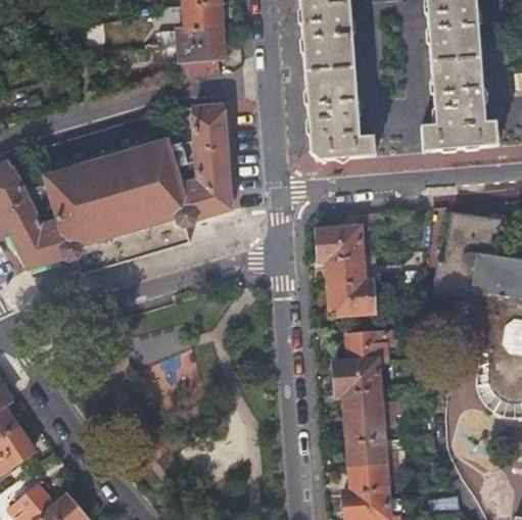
[(301,0),(313,150),(321,157),(376,153),(375,135),(362,135),(351,0),(301,0)]
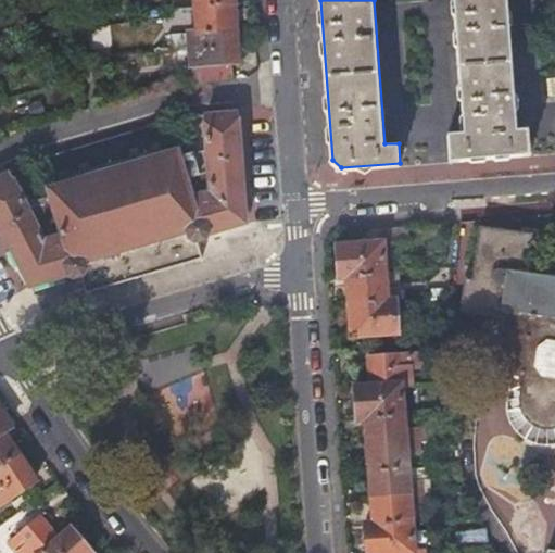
[(455,0),(464,130),(450,132),(452,158),(530,152),(529,127),(517,127),(508,0),(455,0)]
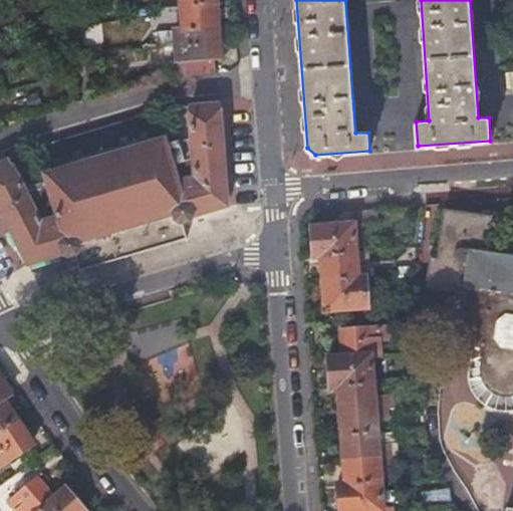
[(182,27),(219,25),(217,2),(183,4),(183,5),(181,5),(182,26),(182,27)]
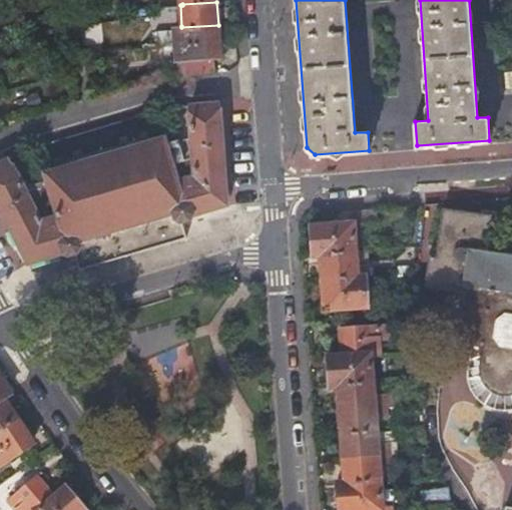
[(220,55),(218,25),(181,27),(181,26),(175,27),(177,58),(214,55),(220,55)]
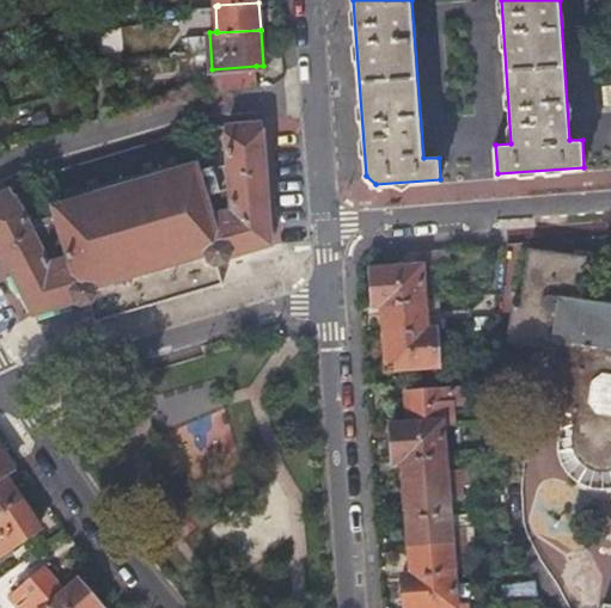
[(257,83),(256,66),(212,69),(213,86),(257,83)]
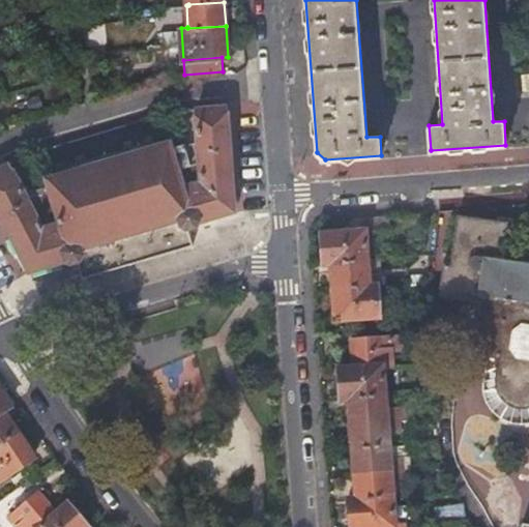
[(39,91),(15,100),(19,112),(43,103),(39,91)]
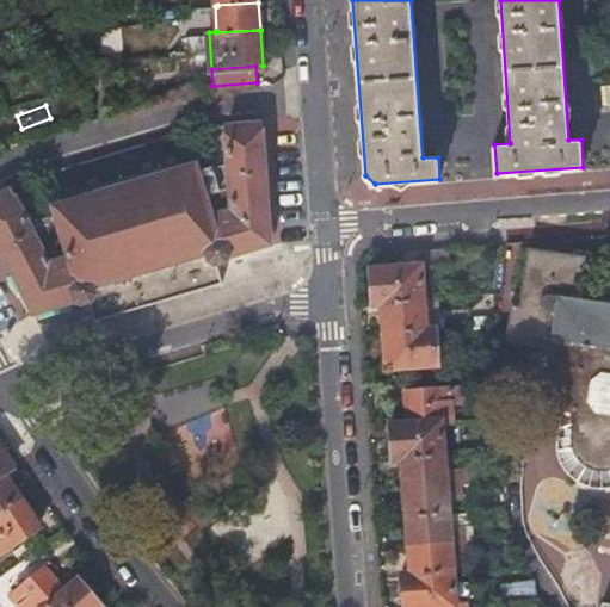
[(96,319),(223,280),(216,256),(270,241),(263,130),(262,130),(262,122),(228,124),(228,134),(227,134),(228,160),(196,171),(193,165),(57,205),(59,211),(28,221),(8,189),(0,192),(0,242),(35,311),(88,295),(92,307),(96,319)]
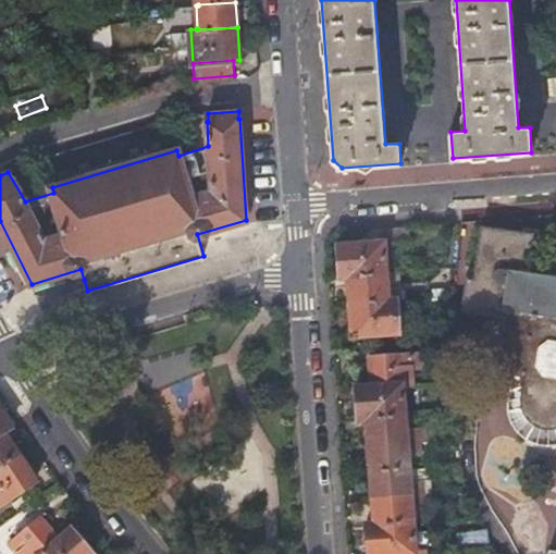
[(412,237),(411,222),(344,229),(345,242),(384,238),(384,239),(412,237)]
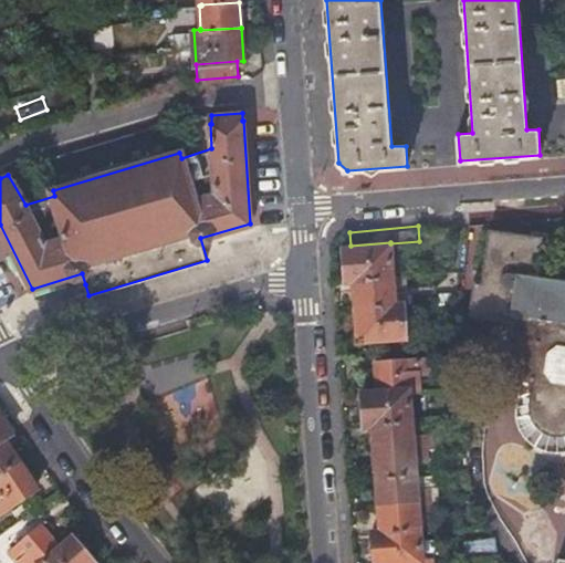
[(564,279),(537,275),(543,236),(490,228),(480,280),(474,279),(469,313),(509,319),(501,374),(533,381),(529,405),(530,412),(537,424),(541,428),(547,430),(555,433),(562,433),(564,431),(564,279)]
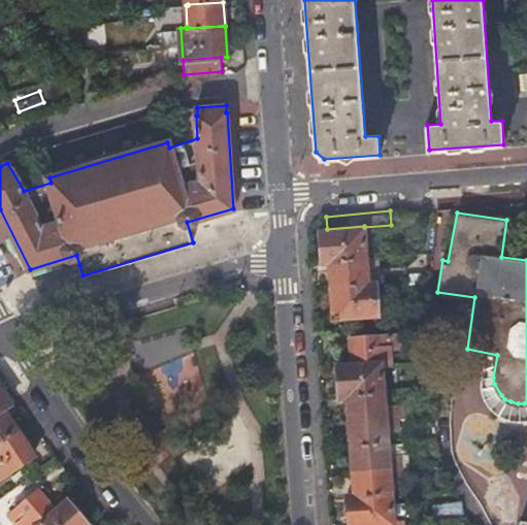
[(320,230),(322,261),(322,262),(330,261),(330,260),(367,258),(364,227),(364,226),(327,229),(320,230)]
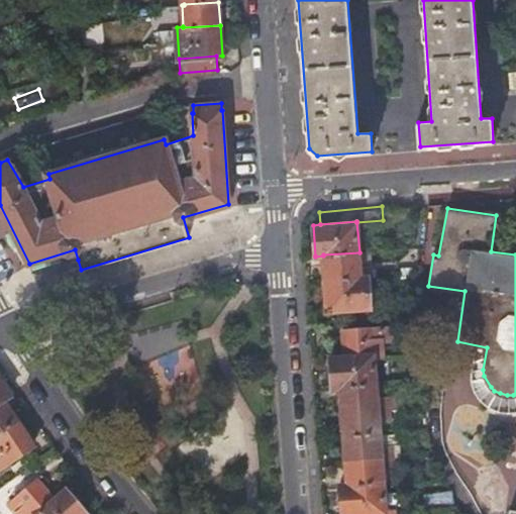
[(369,276),(372,275),(371,264),(360,265),(359,252),(323,254),(323,255),(325,279),(369,276)]
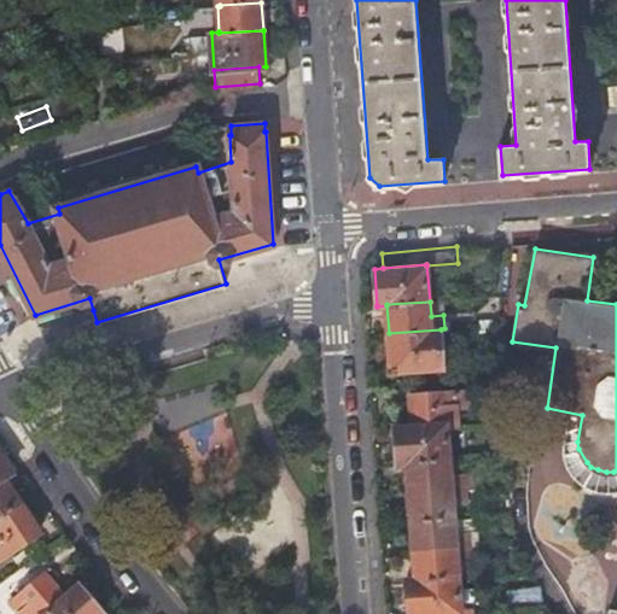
[(441,329),(389,333),(391,369),(443,366),(441,329)]
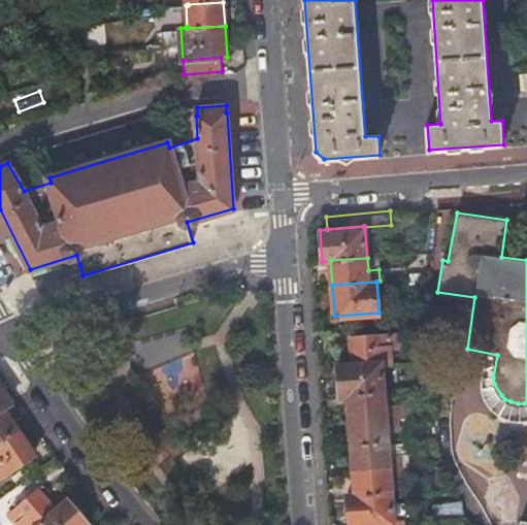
[(392,362),(392,361),(391,347),(398,346),(397,332),(352,335),(354,362),(354,363),(383,362),(383,363),(392,362)]
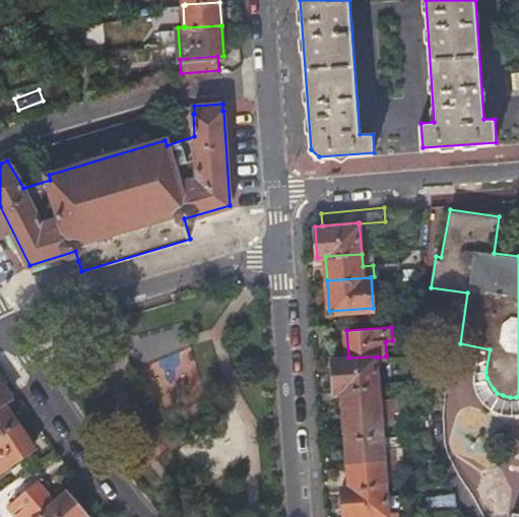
[(379,386),(377,358),(377,357),(348,358),(348,357),(333,358),(335,390),(342,389),(342,388),(379,386)]
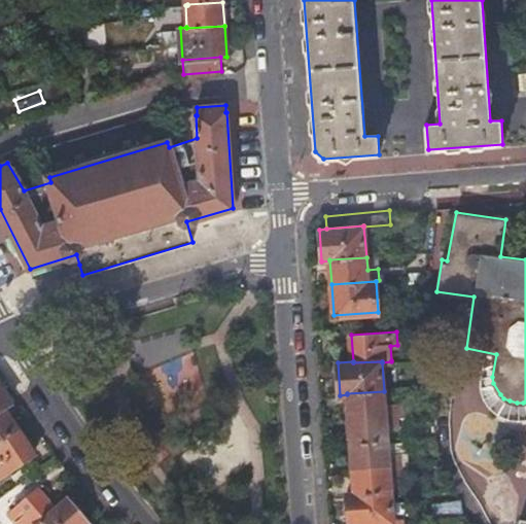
[(0,437),(18,426),(4,406),(9,402),(0,386),(0,437)]
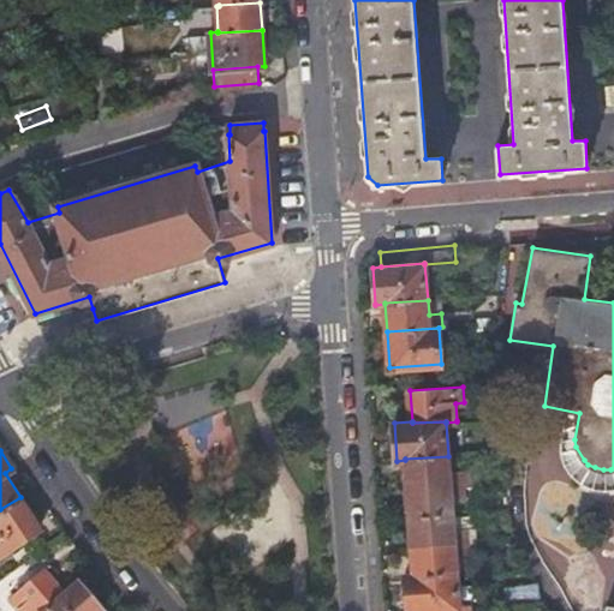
[(405,460),(410,516),(453,514),(452,496),(464,495),(463,471),(449,472),(448,456),(405,459),(405,460)]
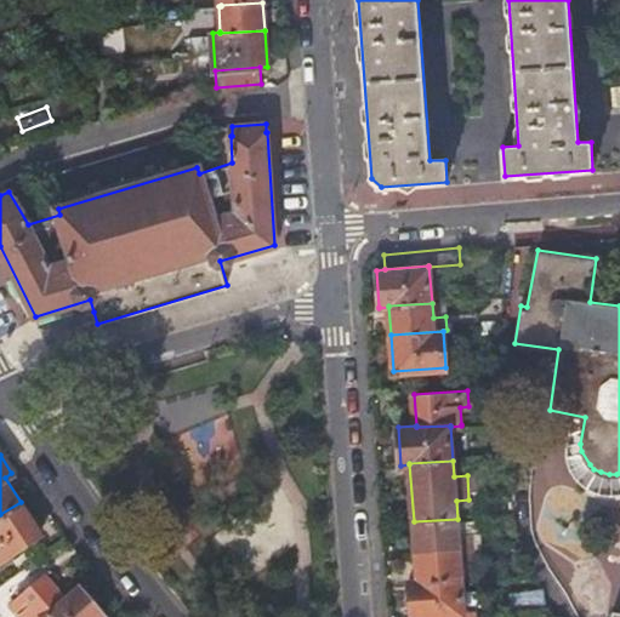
[(0,558),(40,532),(21,502),(0,514),(0,558)]
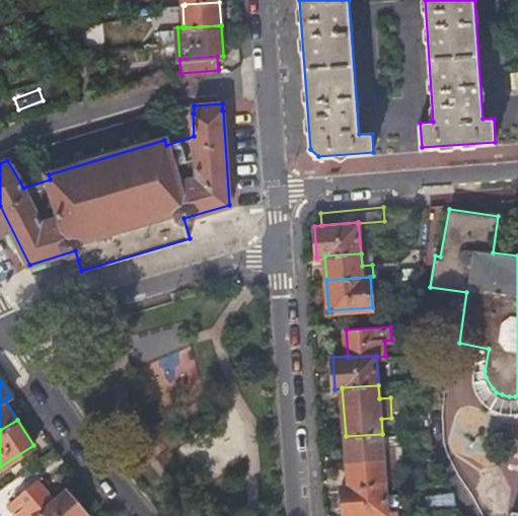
[(382,434),(346,436),(348,462),(393,460),(392,447),(382,447),(382,434)]
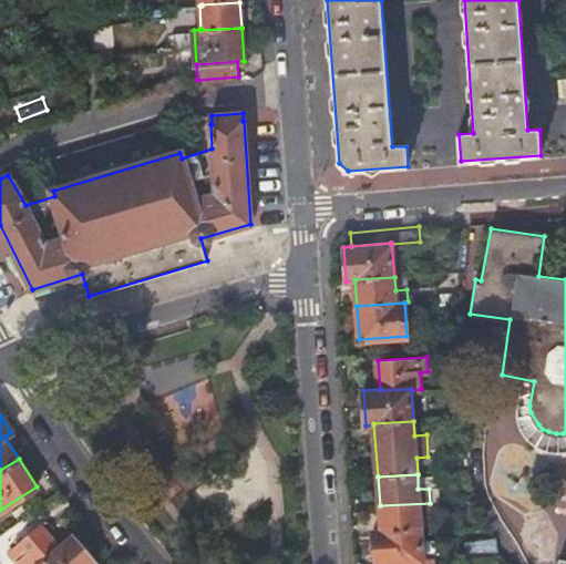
[(430,503),(380,505),(381,530),(373,530),(376,563),(433,563),(433,560),(423,560),(420,512),(431,512),(430,503)]
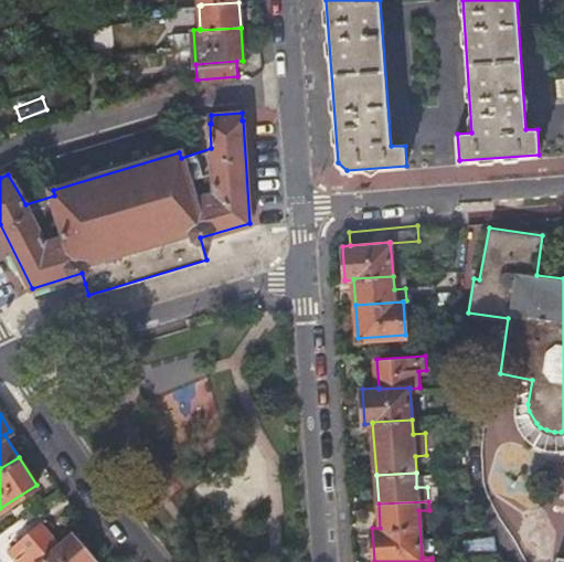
[(93,561),(95,560),(72,533),(60,544),(41,522),(10,549),(20,561),(93,561)]
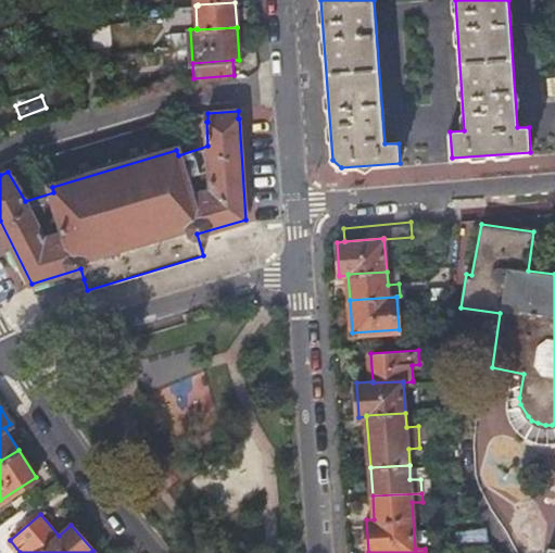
[(458,544),(458,552),(486,552),(486,542),(458,544)]
